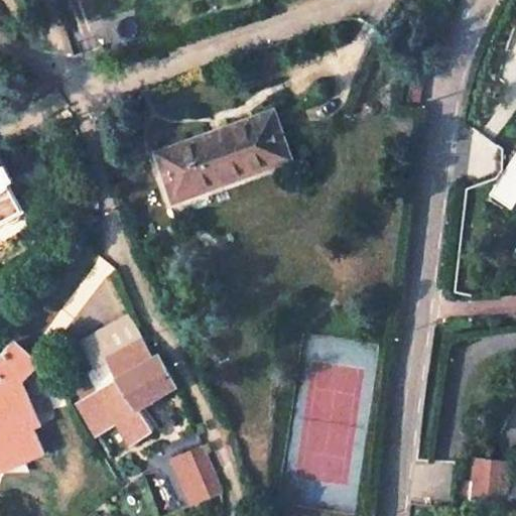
[(425,84),(413,82),(410,105),(421,106),(425,84)]
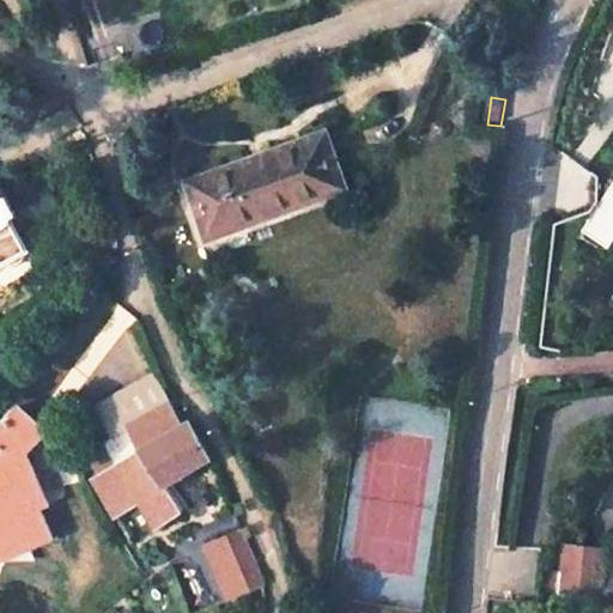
[(323,139),(184,184),(205,240),(343,194),(323,139)]
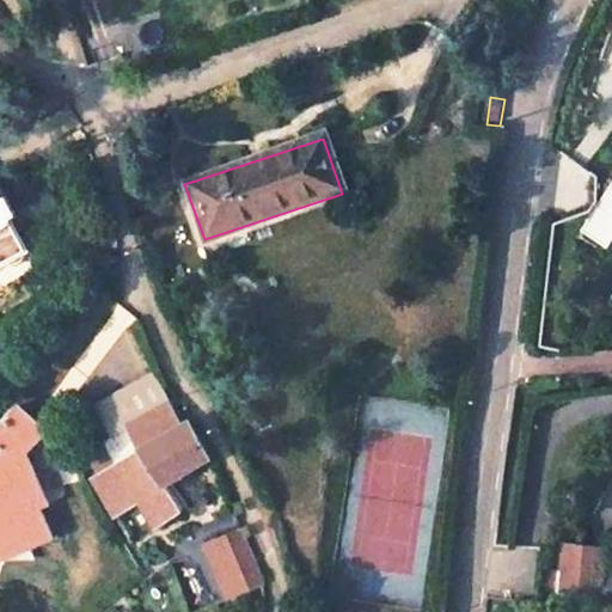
[(611,187),(585,231),(609,246),(611,240),(611,187)]
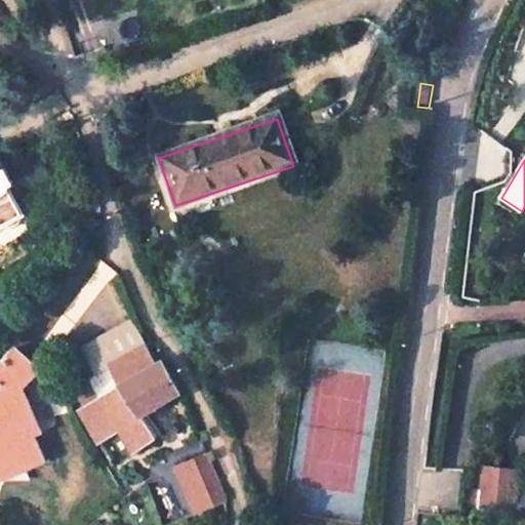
[(1,174),(0,171),(0,224),(1,224),(4,228),(16,225),(22,217),(23,216),(5,183),(10,178),(6,171),(1,174)]
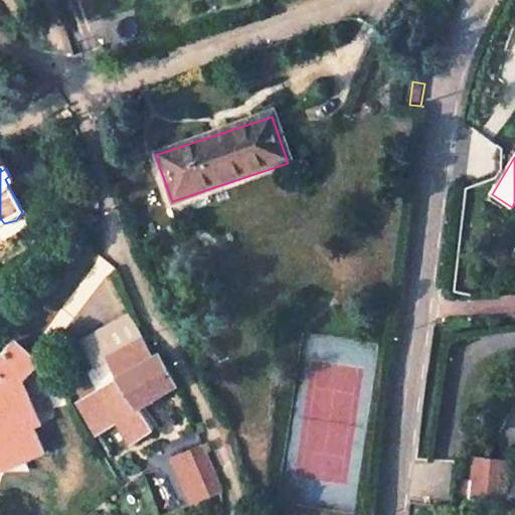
[(128,312),(77,339),(92,365),(106,358),(139,341),(142,339),(128,312)]
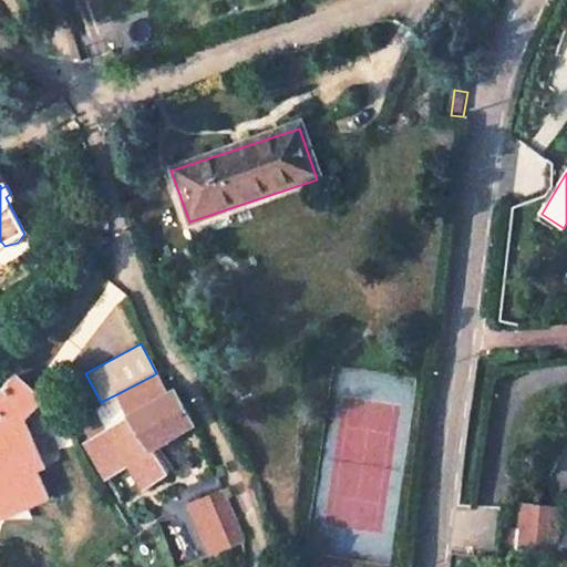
[(0,509),(1,513),(47,491),(11,424),(37,398),(12,375),(0,387),(0,509)]
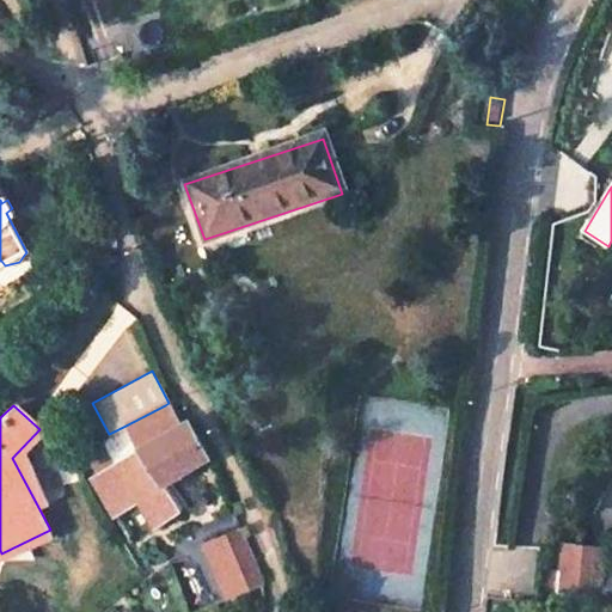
[(183,512),(167,482),(212,458),(193,421),(184,424),(181,417),(173,421),(165,405),(126,426),(139,451),(90,477),(111,516),(141,502),(154,527),(183,512)]
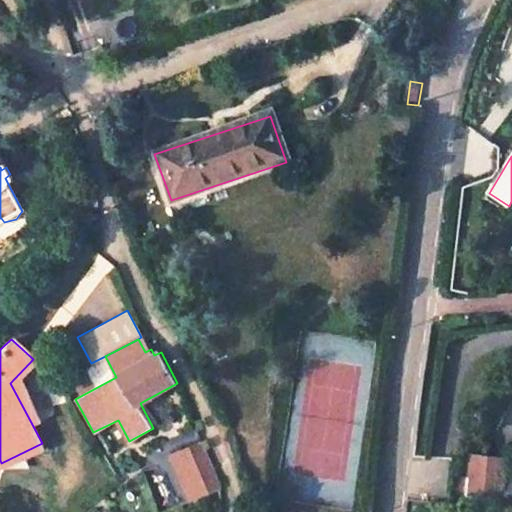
[(172,454),(192,499),(221,486),(202,441),(172,454)]
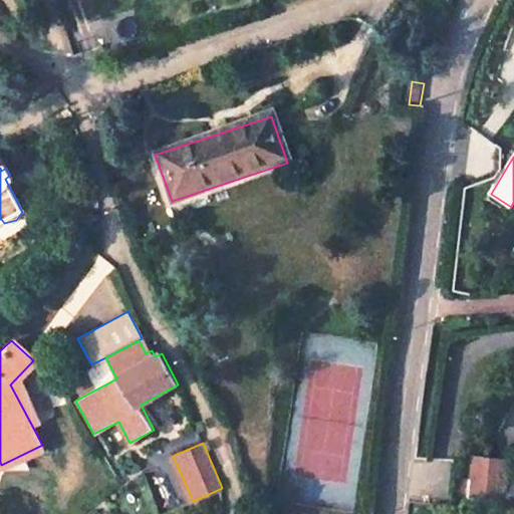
[(504,457),(469,456),(468,484),(459,483),(458,499),(502,501),(504,457)]
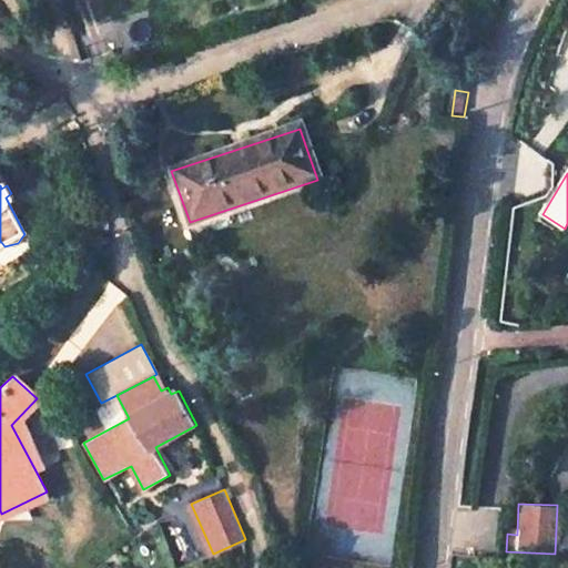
All buildings are outlined.
